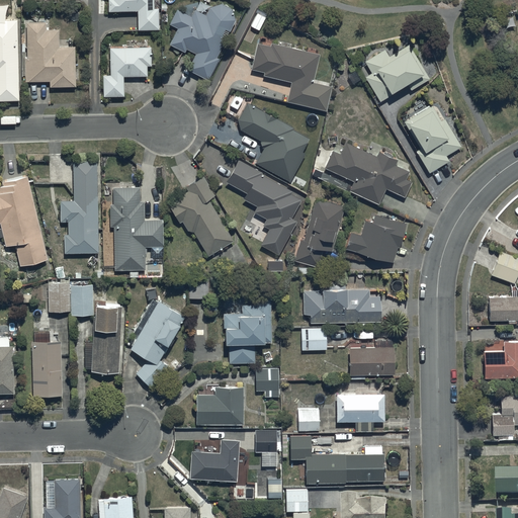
[(107,0),(107,10),(137,10),(137,28),(158,28),(158,7),(153,7),(152,0),(107,0)]
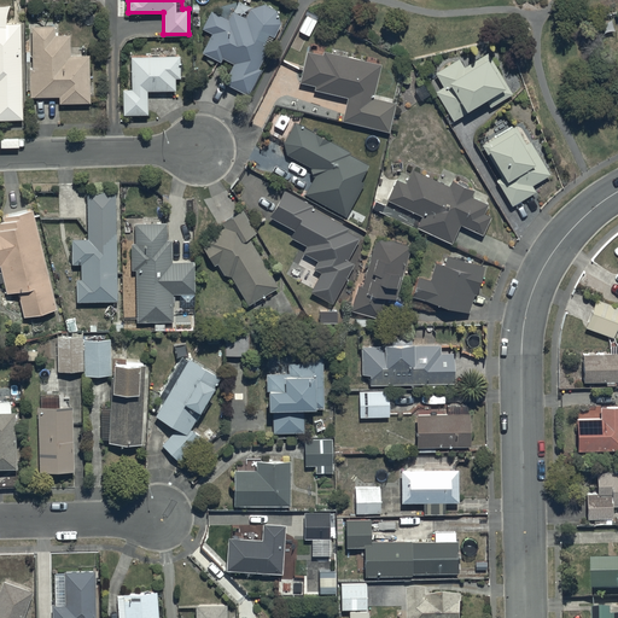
[(260,69),(257,68),(280,24),(277,15),(275,10),(263,4),(250,7),(245,17),(232,10),(227,19),(211,11),(202,28),(210,33),(200,51),(221,62),(222,58),(232,64),(222,82),(246,94),(260,69)]
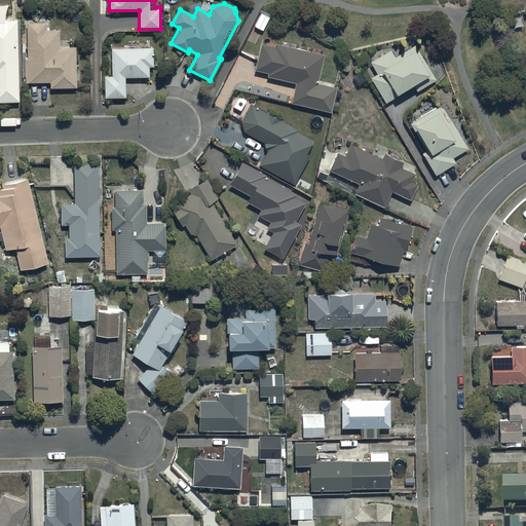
[(0,101),(17,101),(16,20),(0,20),(0,101)]
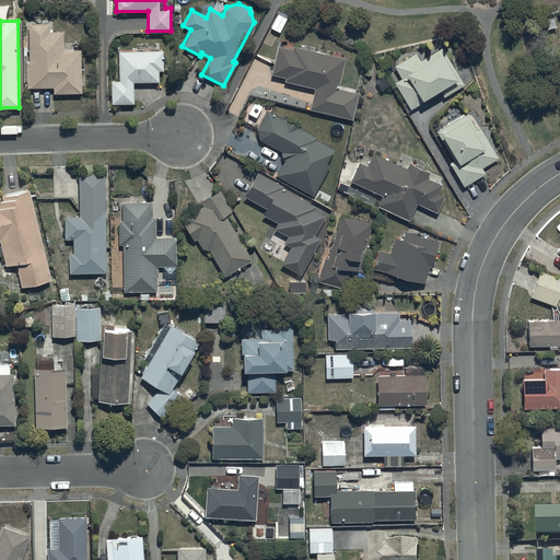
[(27,23),(27,47),(23,47),(23,81),(26,81),(26,89),(53,89),(53,94),(81,94),(81,50),(63,50),(62,32),(49,32),(49,22),(27,23)]
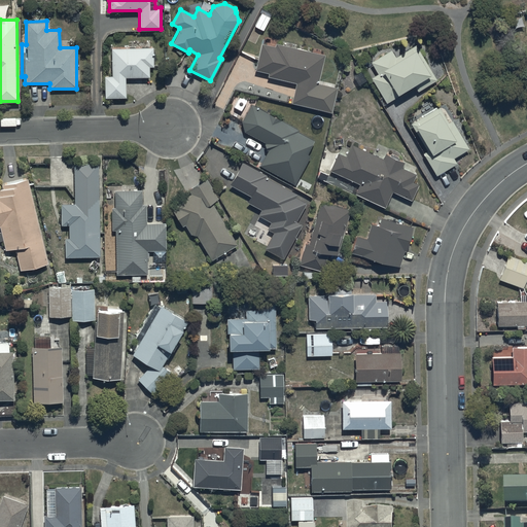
[(275,46),(261,43),(255,70),(269,73),(268,77),(295,83),(291,102),(330,111),(336,89),(317,83),(324,55),(276,43),(275,46)]
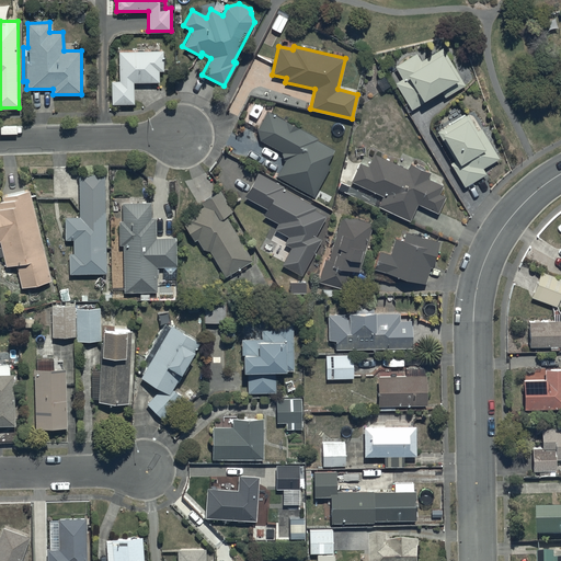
[(416,53),(395,66),(402,78),(395,82),(411,110),(427,101),(425,98),(441,89),(445,98),(465,86),(443,48),(422,60),(416,53)]
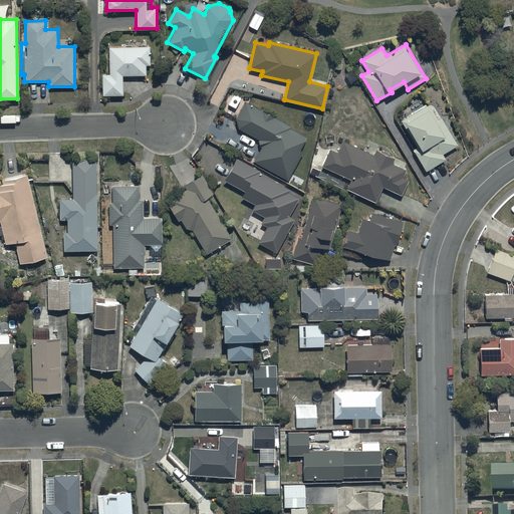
[(149,47),(106,48),(107,73),(100,74),(100,96),(122,95),(122,76),(146,76),(145,65),(149,65),(149,47)]
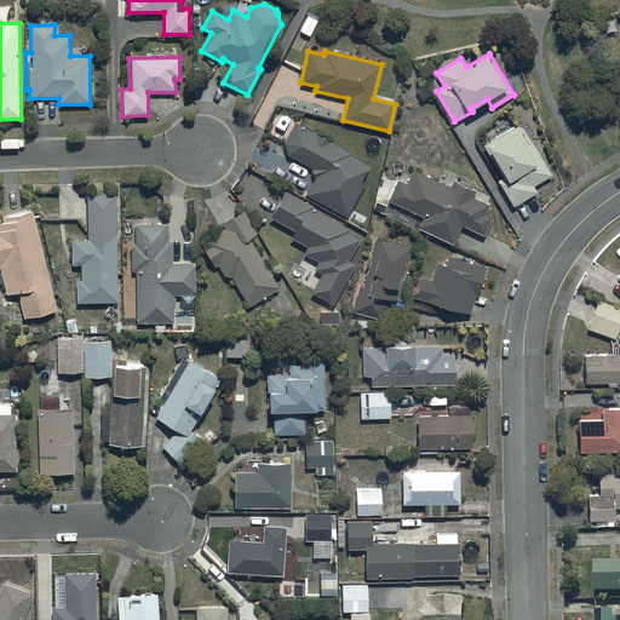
[(351,153),(296,122),(283,143),(287,155),(310,167),(315,178),(305,195),(346,218),(366,183),(361,181),(369,166),(350,155),(351,153)]
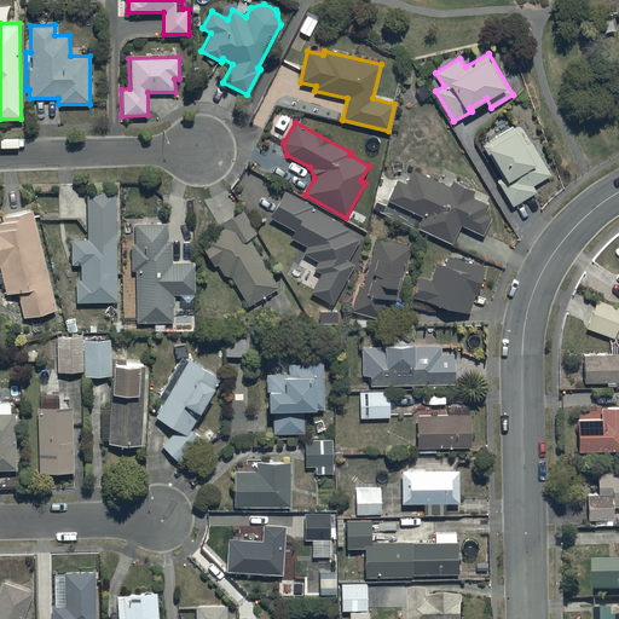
[(515,125),(482,145),(502,175),(496,179),(513,207),(537,191),(533,185),(553,173),(532,140),(527,143),(515,125)]
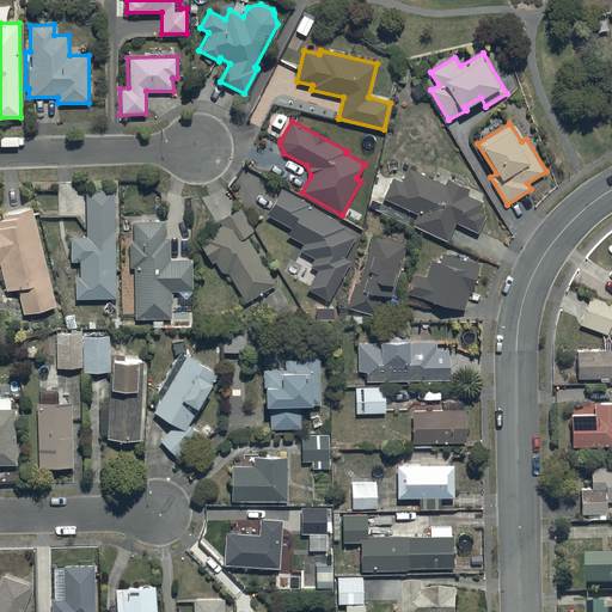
[(417,213),(412,225),(446,240),(454,221),(477,232),(485,215),(478,212),(483,203),(465,195),(469,188),(447,178),(445,183),(409,167),(402,183),(391,178),(383,197),(417,213)]
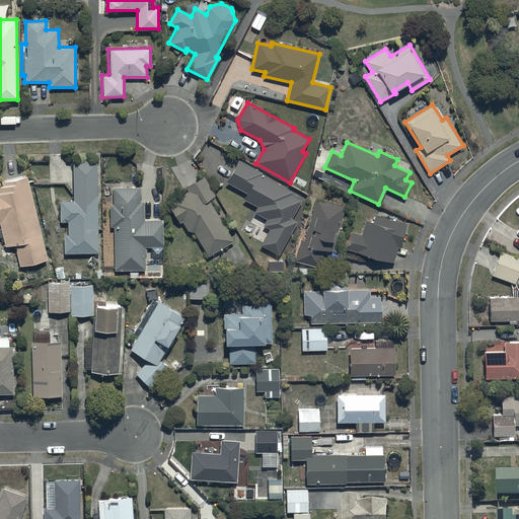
[(253,212),(255,213),(250,223),(256,226),(250,236),(261,242),(260,243),(279,254),(297,221),(291,218),(301,200),(290,194),(291,192),(261,175),(263,172),(237,159),(225,181),(246,194),(243,198),(257,206),(253,212)]
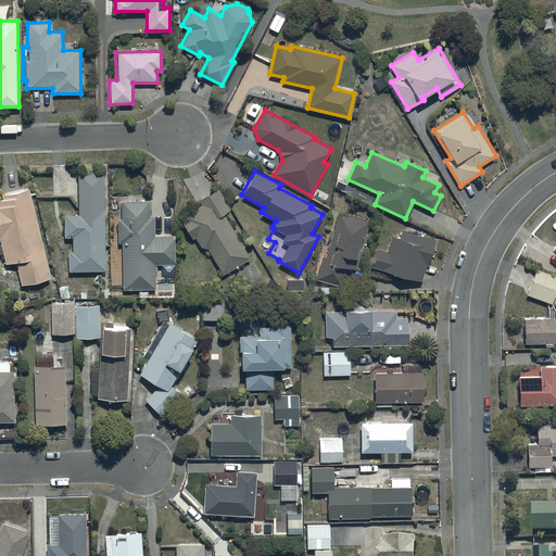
[(103,172),(77,173),(78,215),(64,215),(65,237),(72,237),(73,250),(68,250),(68,272),(106,270),(103,172)]
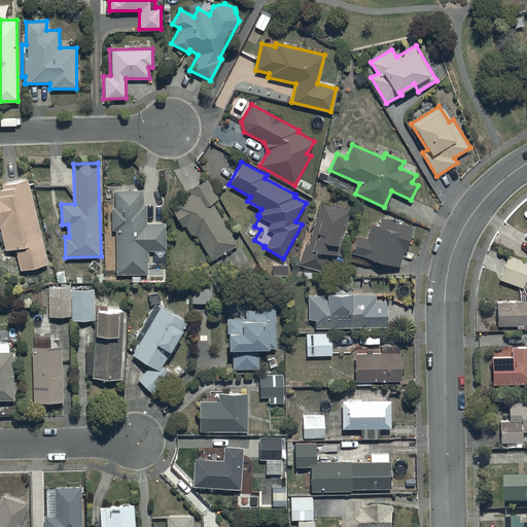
[(0,232),(4,250),(13,248),(19,271),(47,264),(29,178),(1,183),(2,187),(0,187),(0,232)]
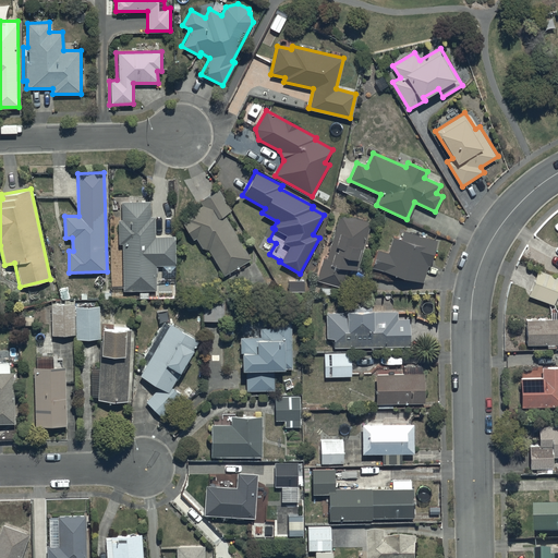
[(205,251),(208,249),(225,275),(251,257),(222,215),(231,209),(218,190),(199,202),(202,205),(181,219),(193,239),(196,237),(205,251)]
